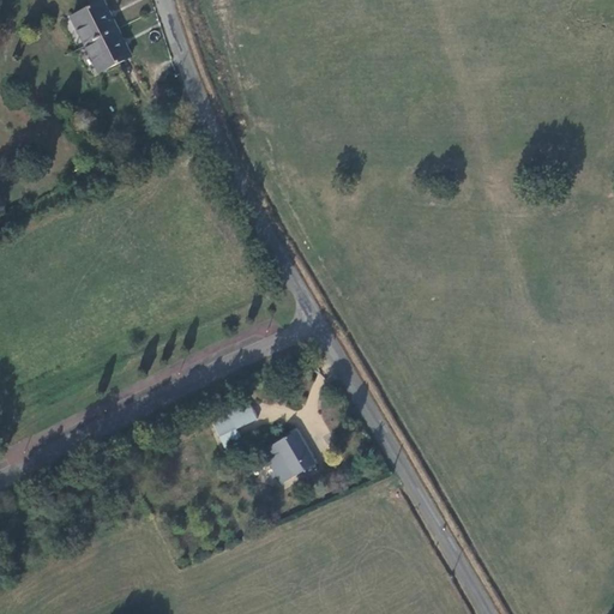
[(72,17),(85,46),(116,30),(102,1),(72,17)]
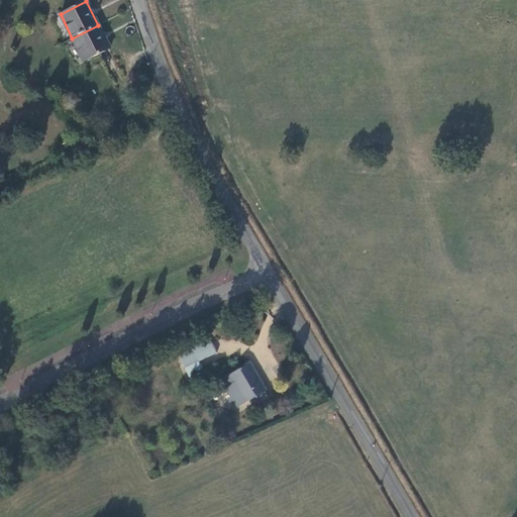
[(84,62),(110,48),(98,25),(72,38),(84,62)]
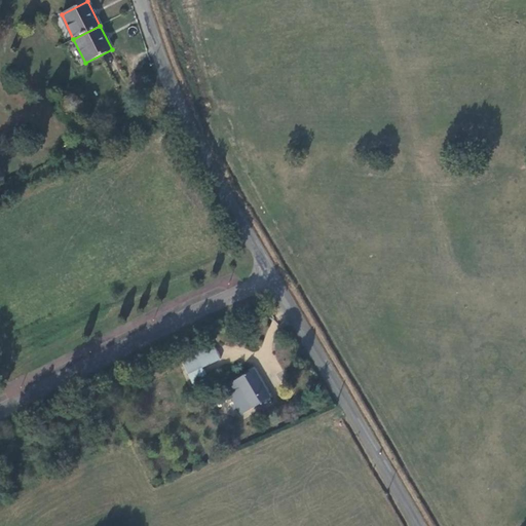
[(182,362),(184,365),(217,350),(215,346),(182,362)]
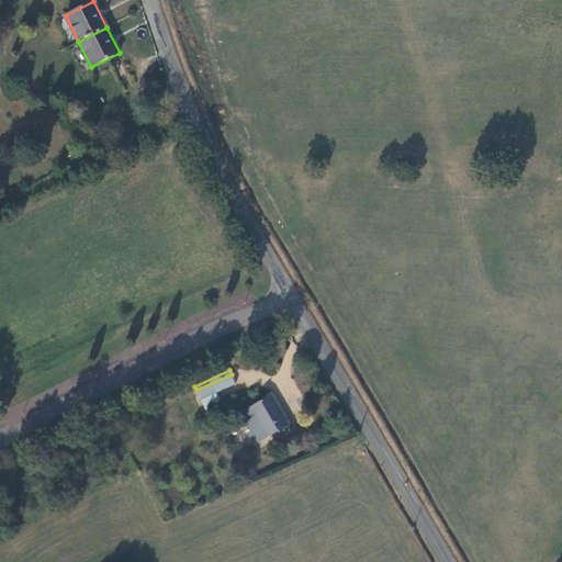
[(232,374),(197,390),(205,411),(221,403),(216,393),(236,384),(232,374)]
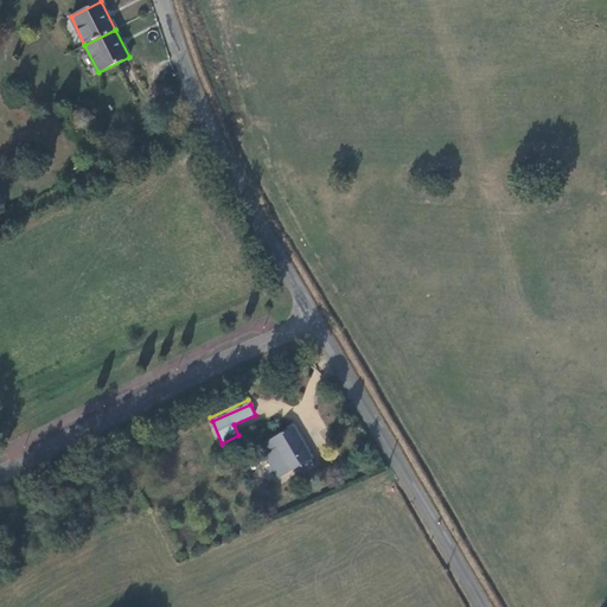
[(305,453),(307,451),(293,427),(261,445),(267,454),(275,449),(289,472),(310,460),(305,453)]
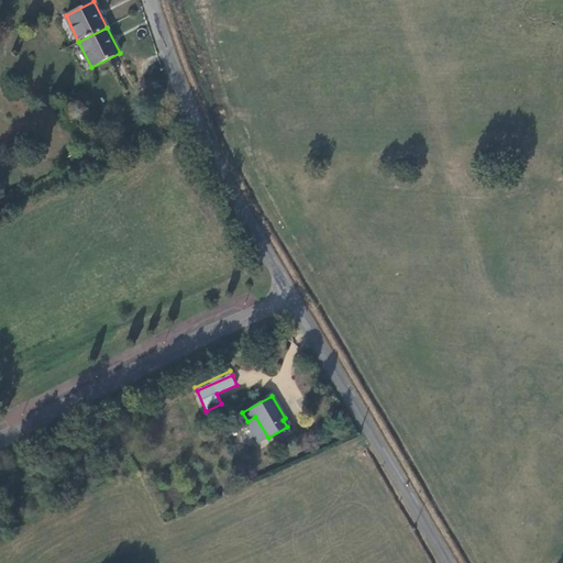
[(255,417),(247,421),(245,422),(258,444),(268,438),(255,417)]
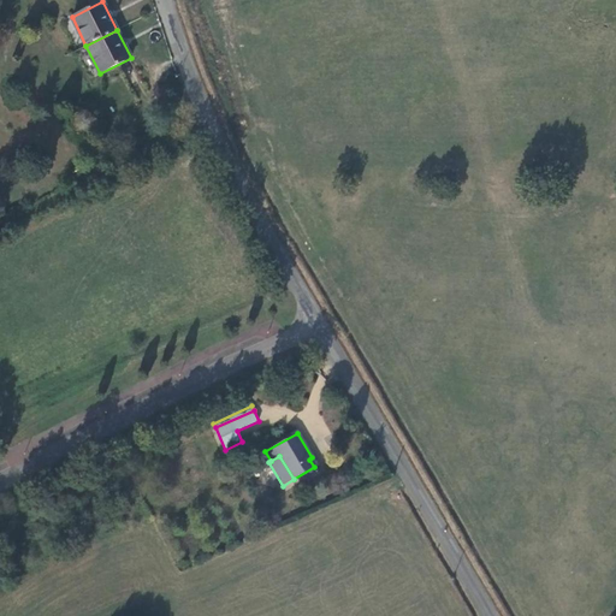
All buildings are outlined.
